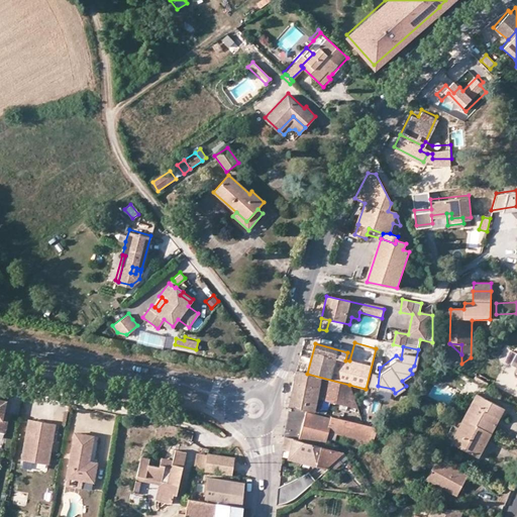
[(505,363),(515,368),(516,364),(516,353),(511,350),(505,363)]
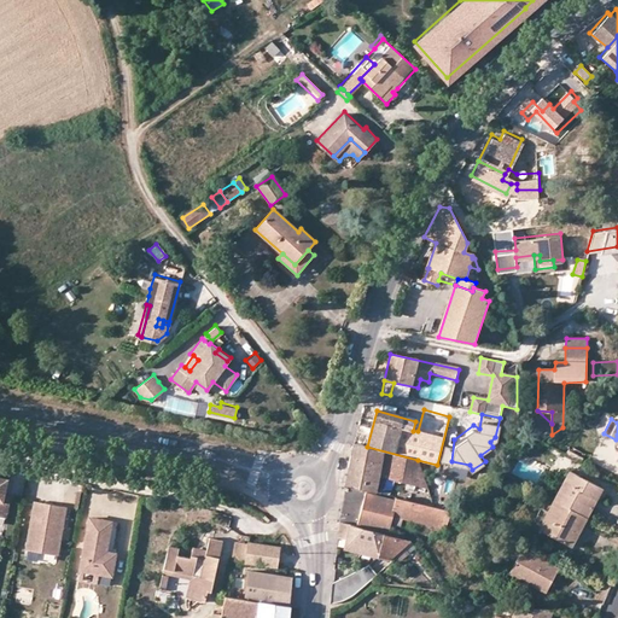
[(427,489),(418,460),(367,447),(354,443),(345,485),(375,493),(379,477),(427,489)]
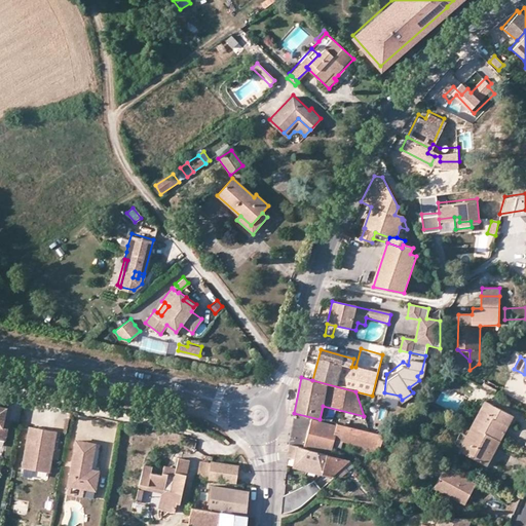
[(2,425),(9,396),(0,392),(0,437),(1,438),(4,439),(7,426),(2,425)]
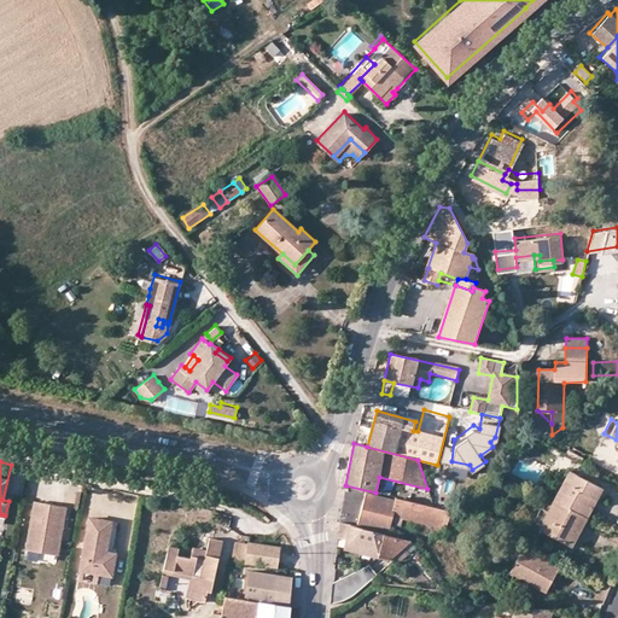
[(570,472),(554,500),(588,518),(602,489),(570,472)]
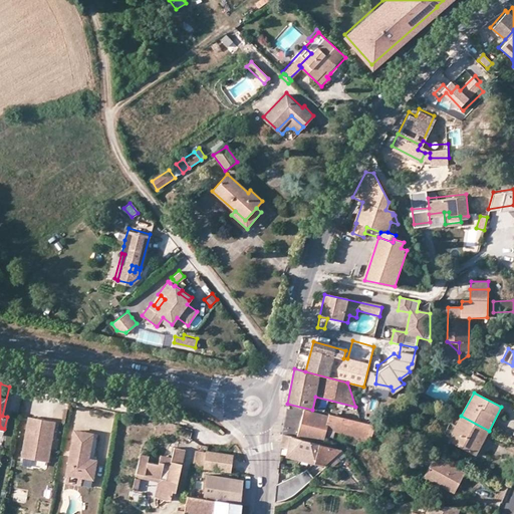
[(66,416),(68,403),(58,401),(55,414),(66,416)]
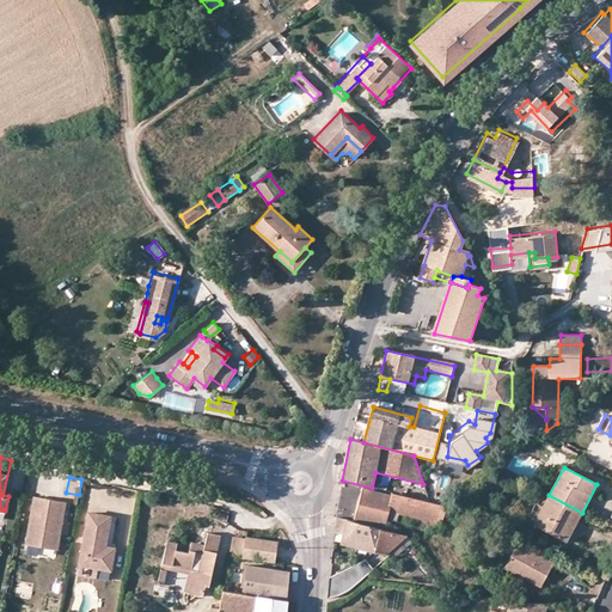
[(392,494),(391,496),(361,489),(354,519),(385,527),(387,518),(397,520),(398,513),(440,524),(445,507),(439,506),(429,503),(392,494)]
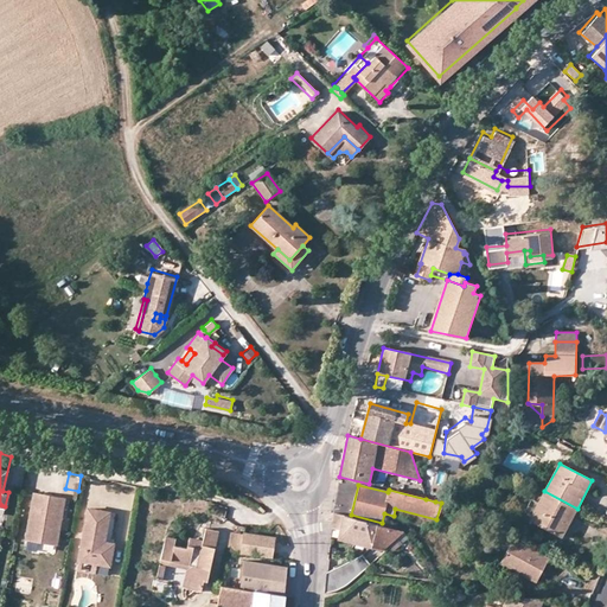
[(64,496),(33,491),(26,538),(44,542),(57,543),(64,496)]
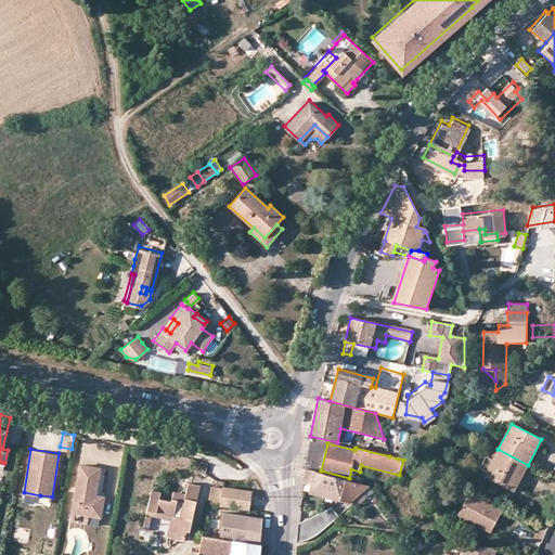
[(514,491),(528,465),(498,449),(483,475),(514,491)]
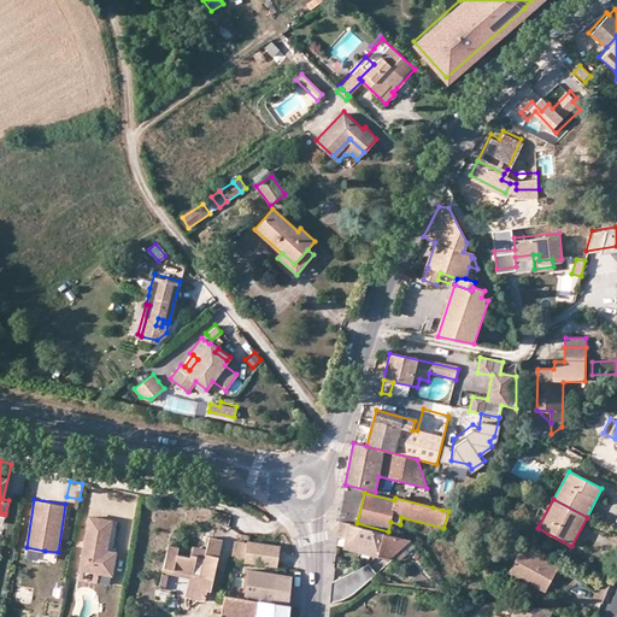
[(112,522),(88,517),(77,580),(110,586),(116,553),(112,552),(117,527),(116,526),(116,522),(112,522)]
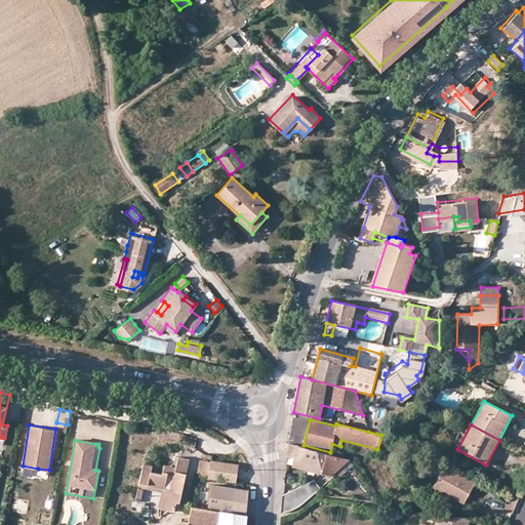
[(307,449),(288,444),(286,457),(293,458),(291,466),(301,468),(307,449)]
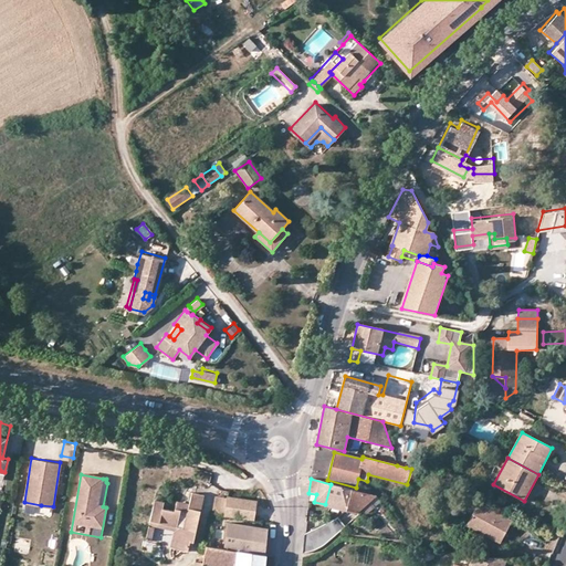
[(353,490),(331,484),(325,504),(347,510),(353,490)]
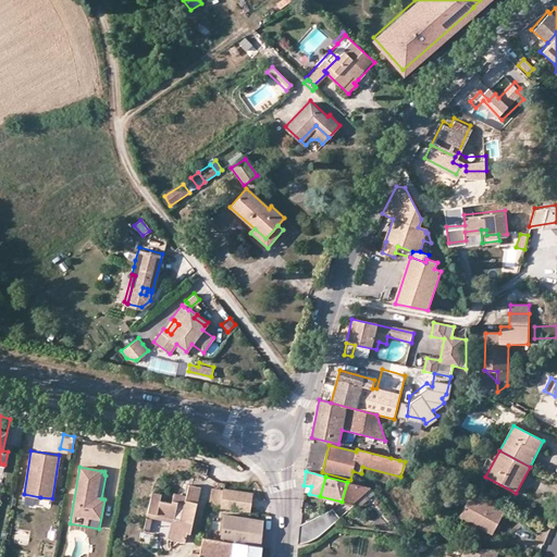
[(374,494),(370,487),(347,482),(342,502),(347,503),(353,504),(366,493),(370,498),(374,494)]
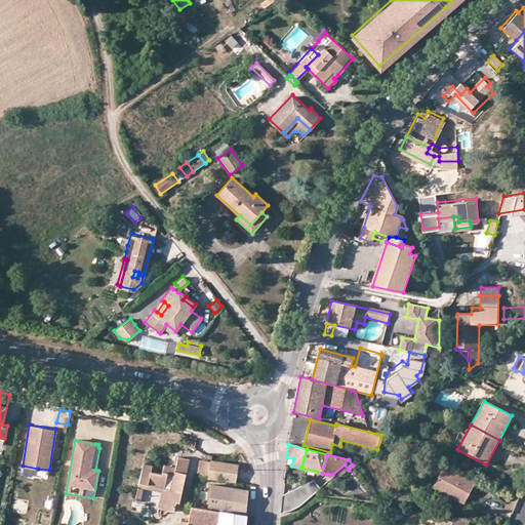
[(144,466),(140,484),(167,489),(163,511),(175,512),(177,502),(180,502),(188,460),(177,458),(175,470),(175,475),(163,473),(162,475),(152,474),(152,468),(144,466)]
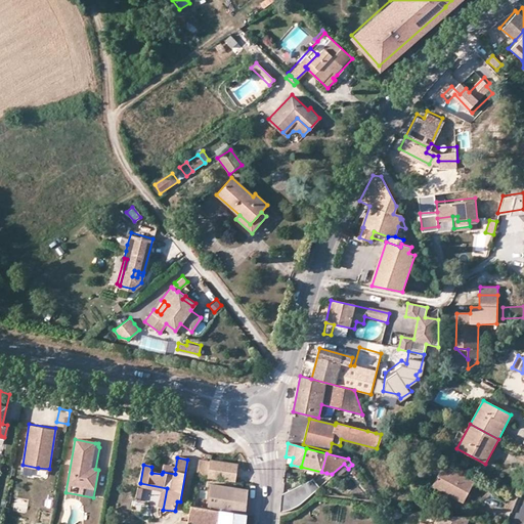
[(211,460),(211,462),(199,460),(197,473),(209,474),(209,476),(236,481),(237,464),(211,460)]
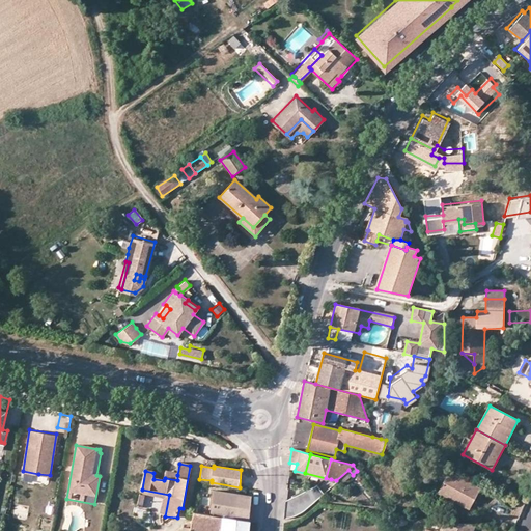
[(59,478),(61,468),(54,467),(52,477),(59,478)]
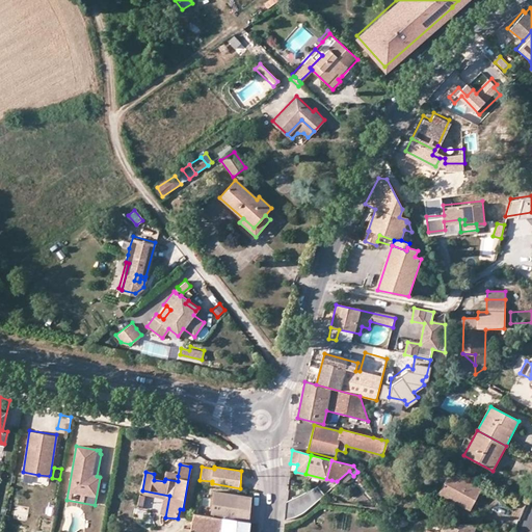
[(469,511),(480,490),(449,474),(437,494),(469,511)]
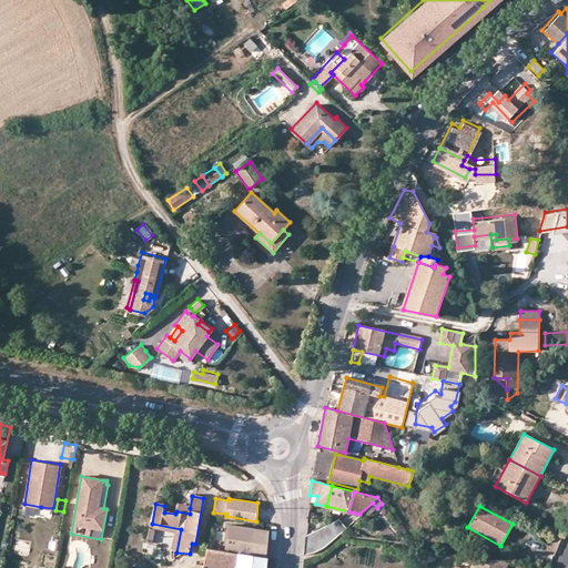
[(347,528),(340,520),(306,536),(304,554),(311,554),(317,551),(327,546),(333,540),(342,533),(347,528)]
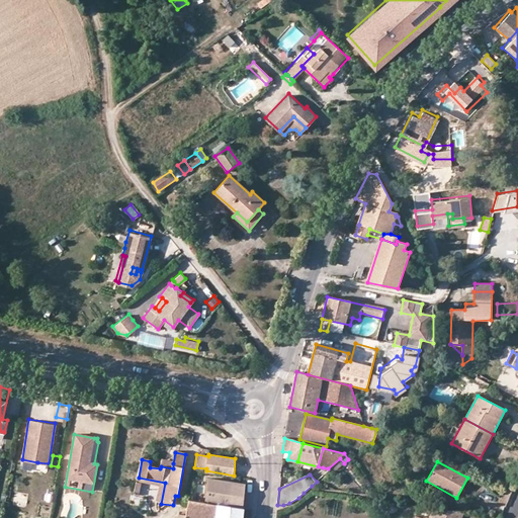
[(139,478),(138,482),(160,487),(157,503),(161,504),(165,483),(139,478)]
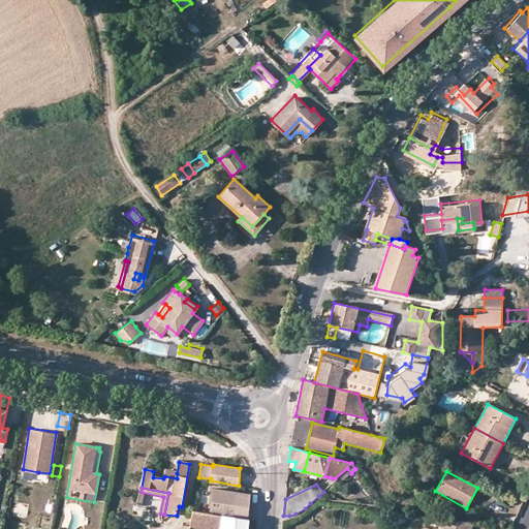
[(214,488),(211,512),(249,519),(251,494),(214,488)]
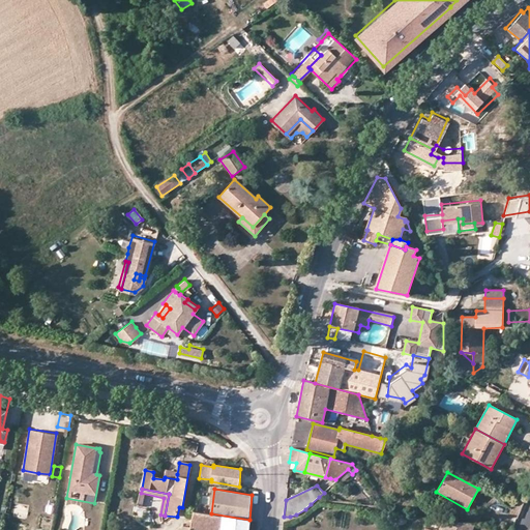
[(358,503),(373,505),(360,491),(354,497),(358,503)]
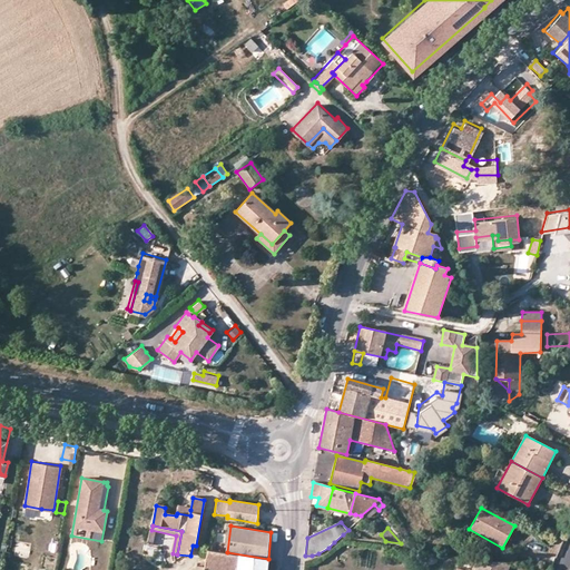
[(464,542),(463,549),(455,549),(454,557),(470,559),(471,543),(464,542)]
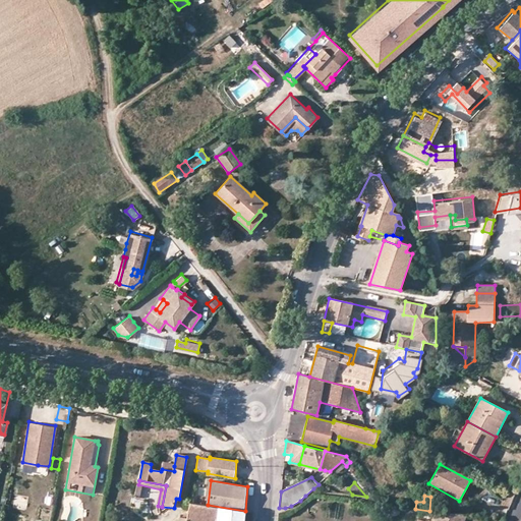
[(194,520),(203,520),(243,520),(245,511),(208,505),(190,502),(186,520),(194,520)]
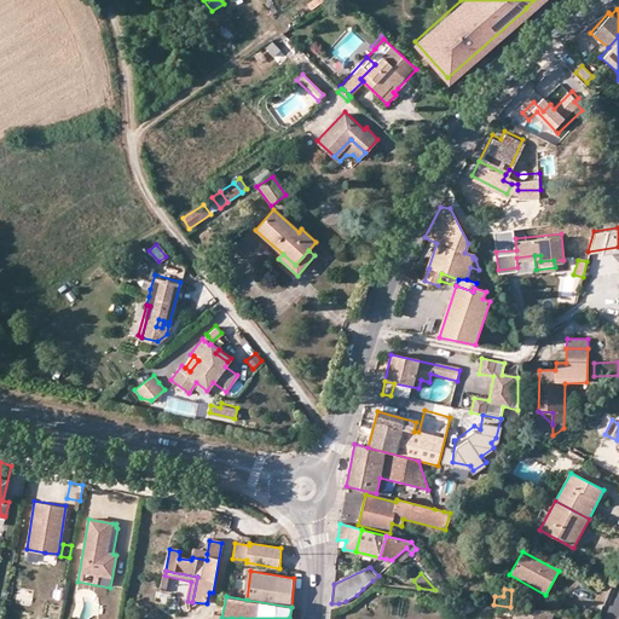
[(458,602),(464,617),(475,612),(478,607),(478,603),(458,601),(458,602)]
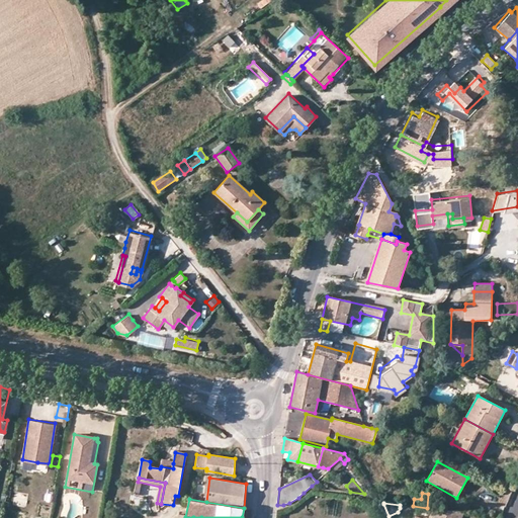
[(461,517),(463,512),(432,508),(428,517),(421,517),(416,516),(415,517),(461,517)]
